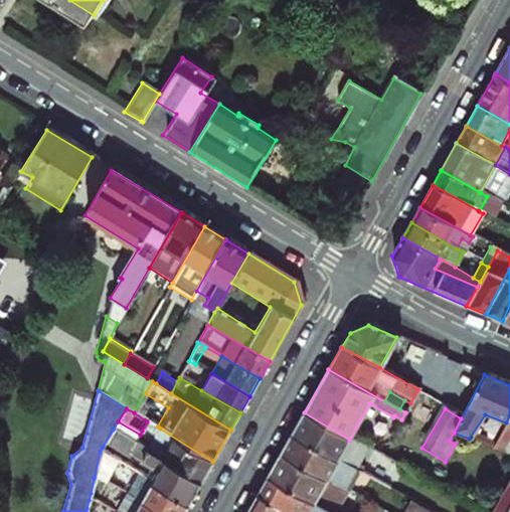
[(341,453),(349,440),(304,412),(290,437),(336,462),(341,453)]
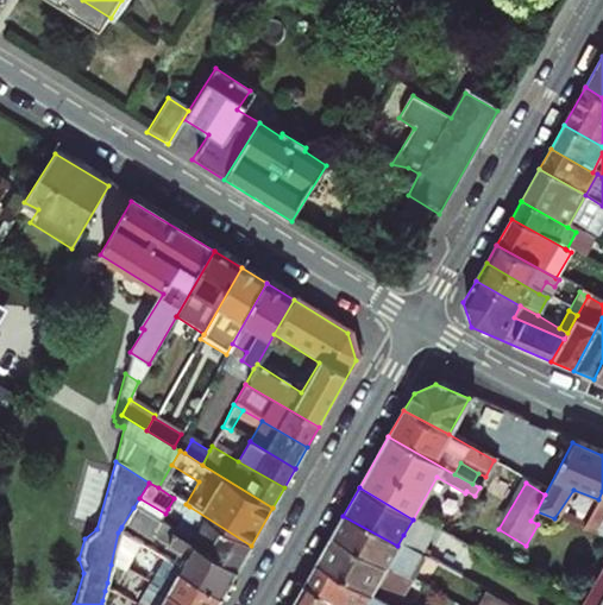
[(602,491),(598,499),(582,530),(602,539),(602,531),(601,529),(601,527),(602,522),(602,521),(602,491)]
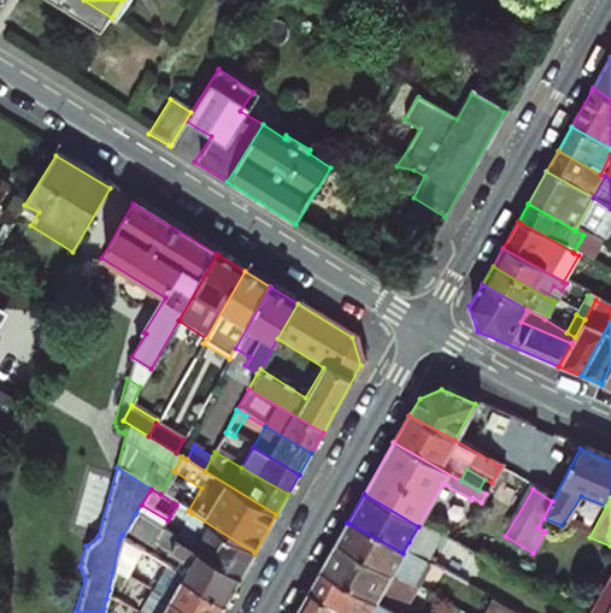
[(162,530),(168,520),(141,505),(135,514),(162,530)]
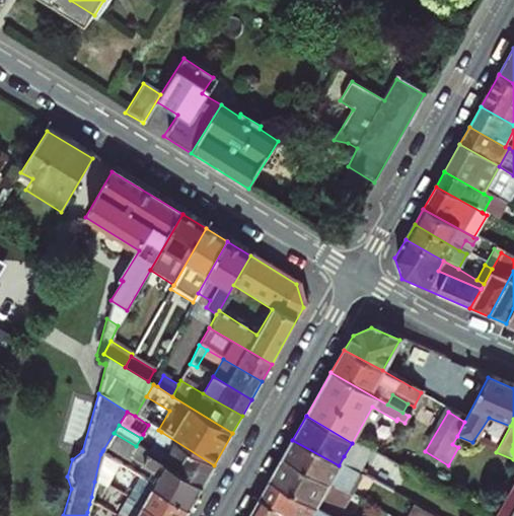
[(148,425),(143,434),(155,441),(161,432),(158,430),(148,425)]
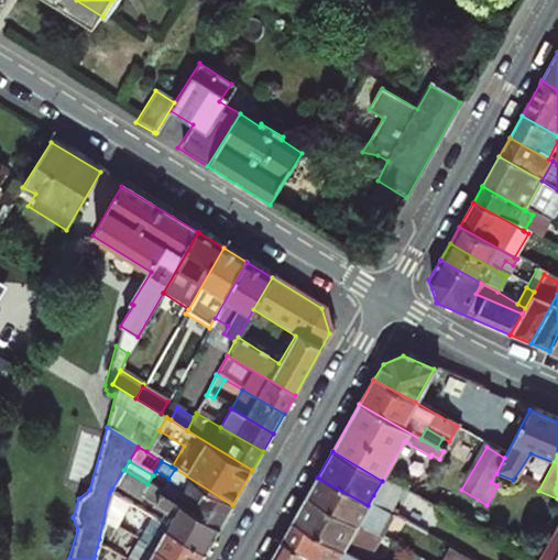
[(185,489),(177,502),(219,528),(232,505),(175,469),(168,479),(170,480),(185,489)]
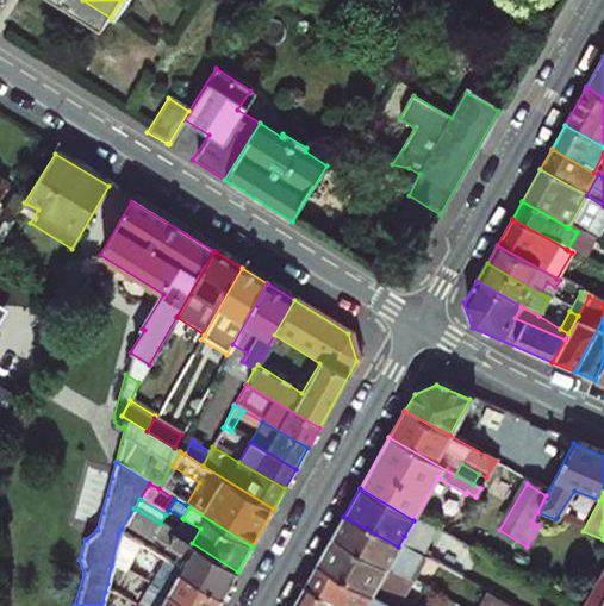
[(134,508),(122,528),(150,544),(153,539),(176,555),(184,558),(176,570),(223,598),(237,572),(192,543),(175,533),(160,524),(134,508)]
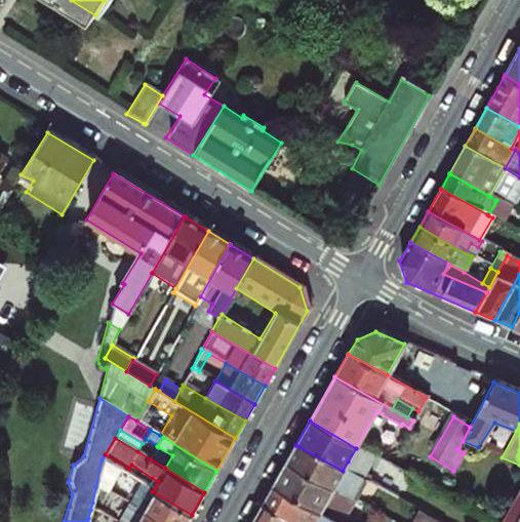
[(284,465),(351,502),(362,482),(357,479),(343,471),(295,445),(284,465)]
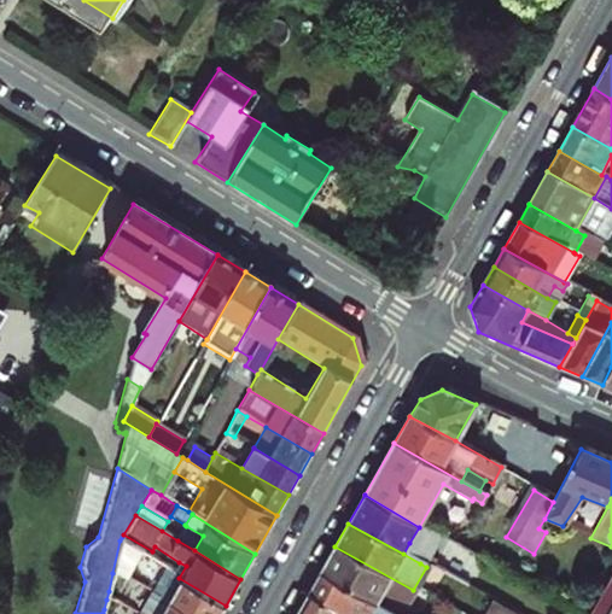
[(186,526),(178,541),(194,550),(203,536),(186,526)]
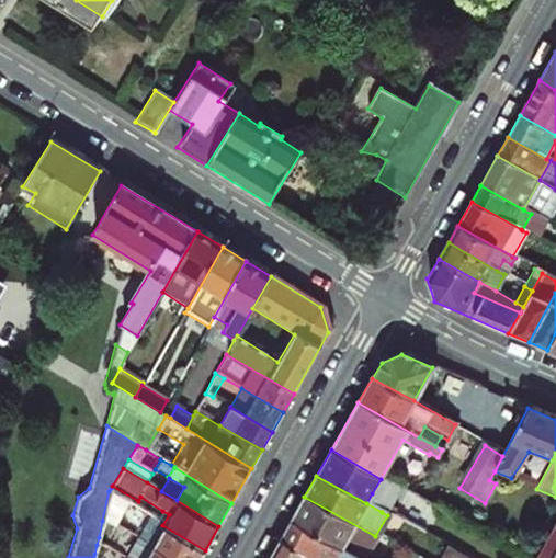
[(113,526),(126,503),(109,491),(102,521),(113,526)]
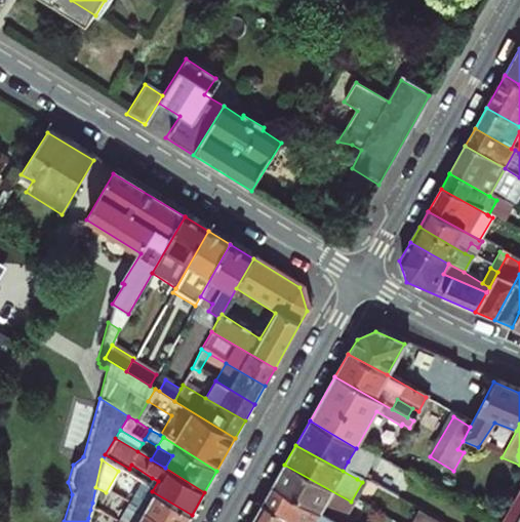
[(357,479),(361,470),(348,462),(343,471),(357,479)]
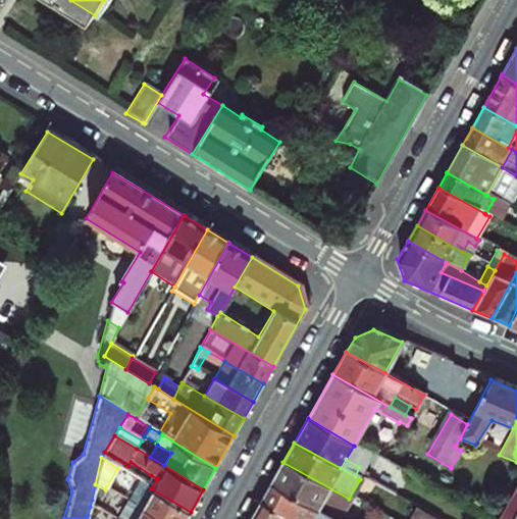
[(370,518),(373,512),(349,499),(282,462),(270,485),(316,512),(324,497),(363,518),(370,518)]
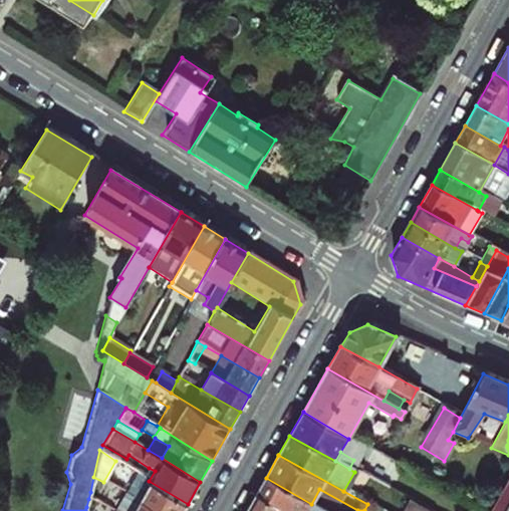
[(349,469),(354,472),(359,463),(353,460),(349,469)]
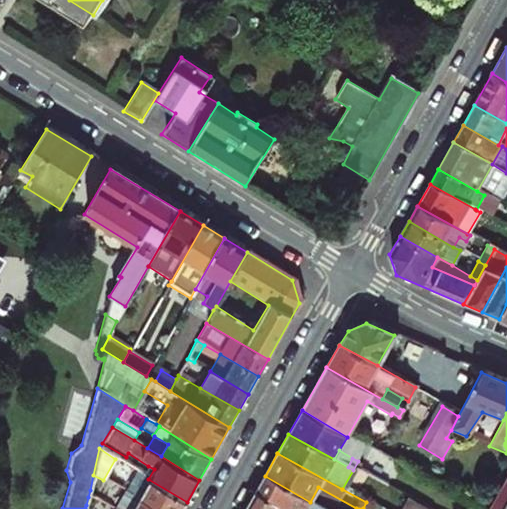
[(369,468),(358,461),(353,470),(364,476),(369,468)]
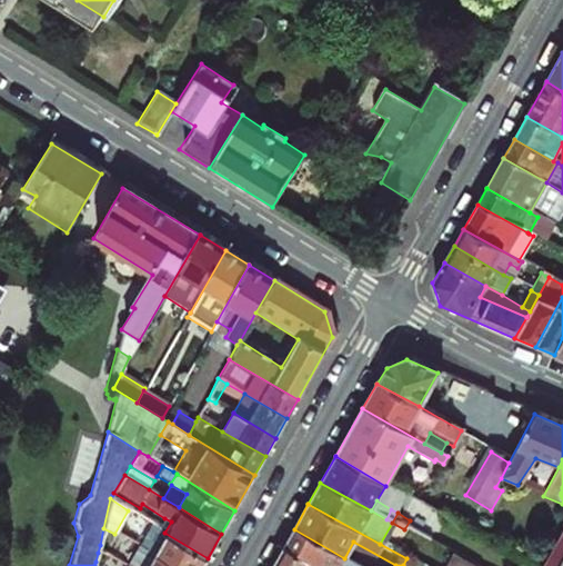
[(171,522),(164,518),(158,529),(164,533),(171,522)]
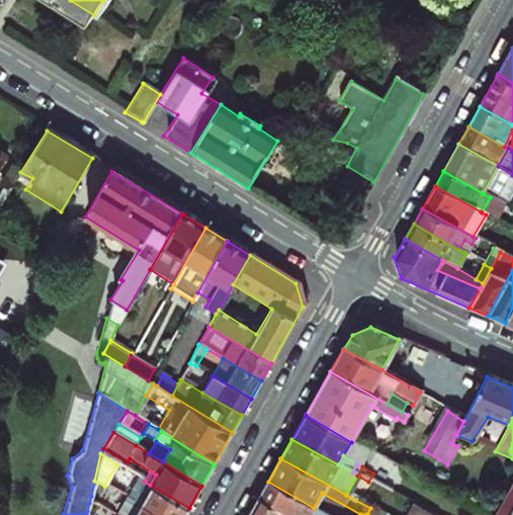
[(510,514),(512,509),(512,480),(493,514),(510,514)]
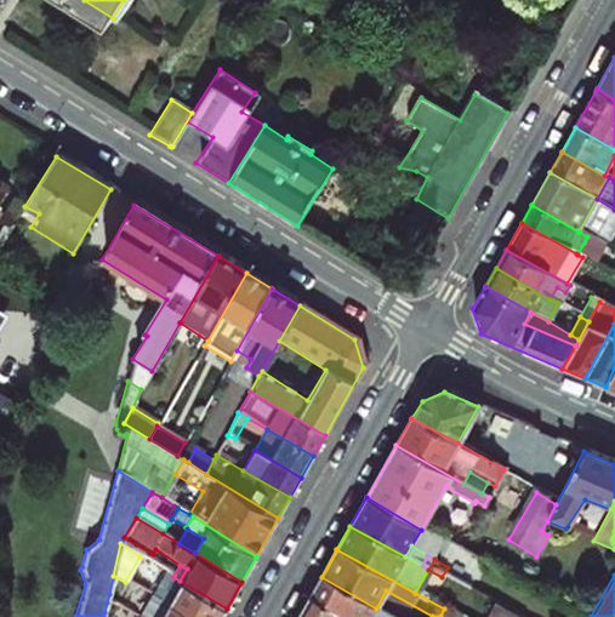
[(171,576),(157,600),(186,616),(222,616),(227,609),(180,581),(172,577),(171,576)]
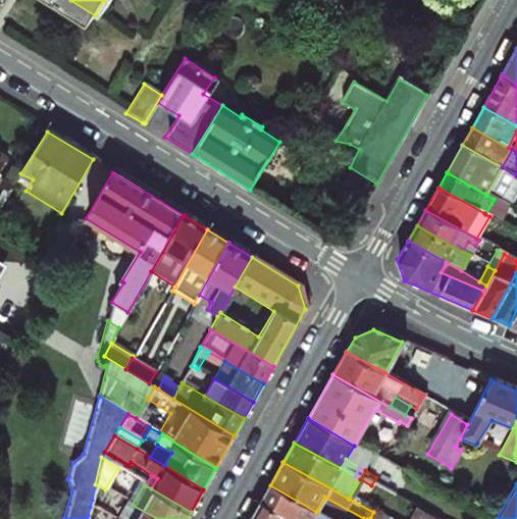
[(383,492),(371,485),(367,492),(379,499),(380,498),(383,492)]
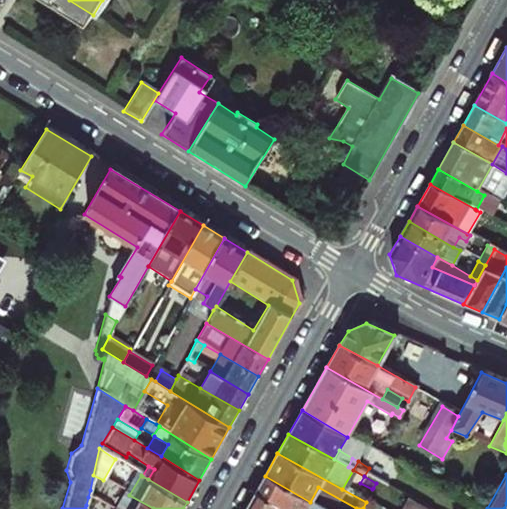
[(376,483),(373,488),(382,492),(385,487),(376,483)]
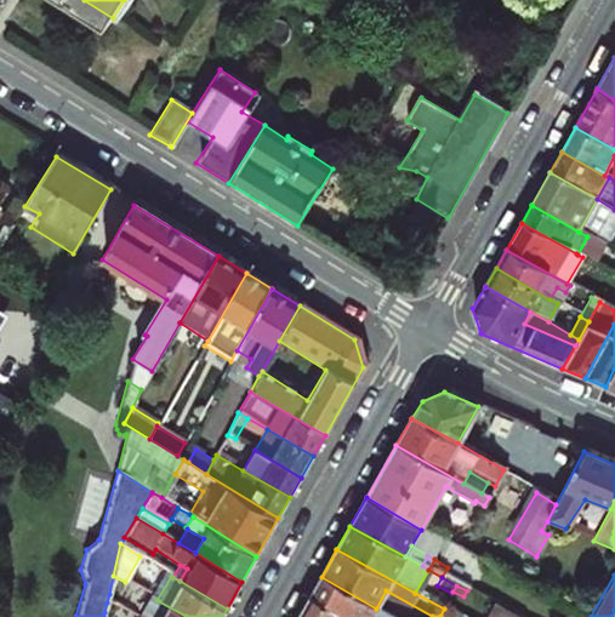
[(117,595),(109,594),(107,603),(114,606),(117,595)]
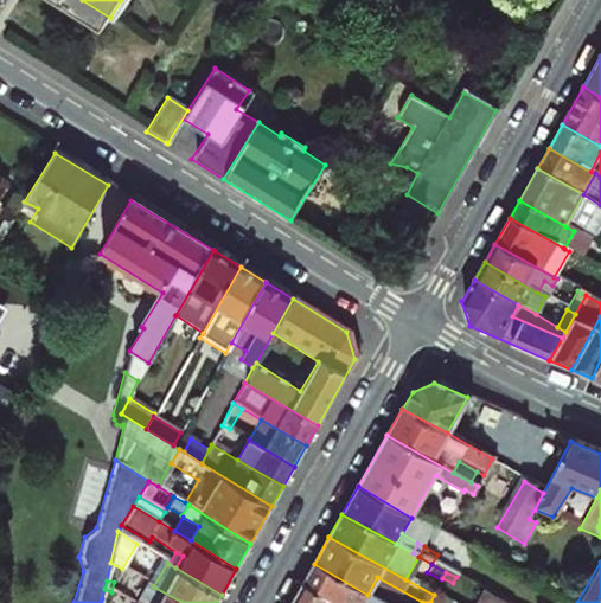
[(181,602),(153,587),(148,584),(138,602),(181,602)]
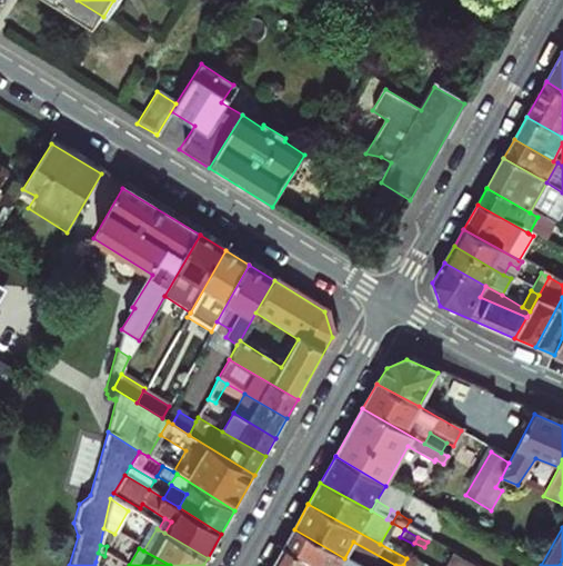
[(313,565),(283,548),(273,565),(313,565)]
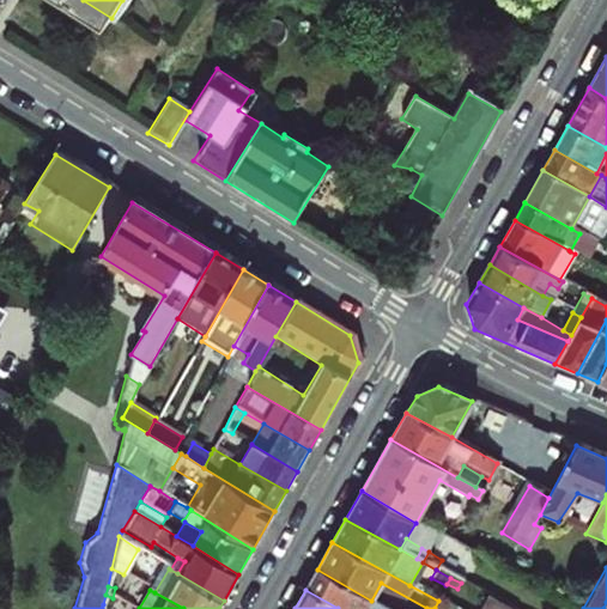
[(111,607),(113,598),(105,595),(103,604),(111,607)]
